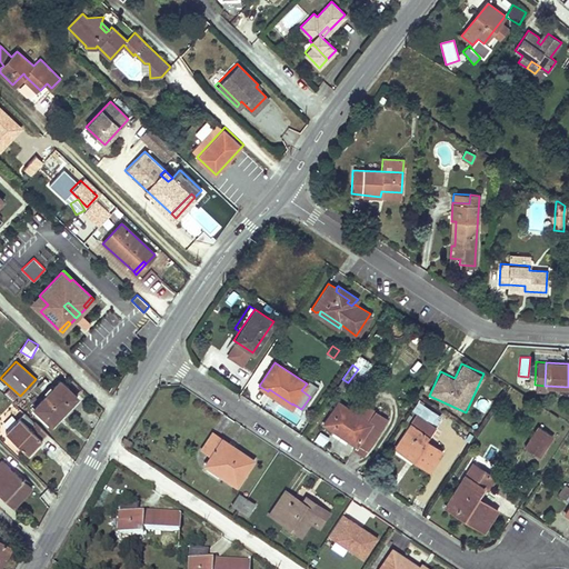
[(59,380),(33,408),(50,423),(76,397),(59,380)]
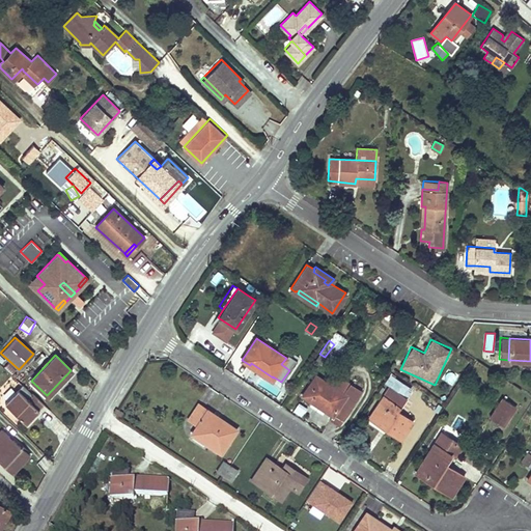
[(251,363),(250,365),(271,380),(273,378),(251,363)]
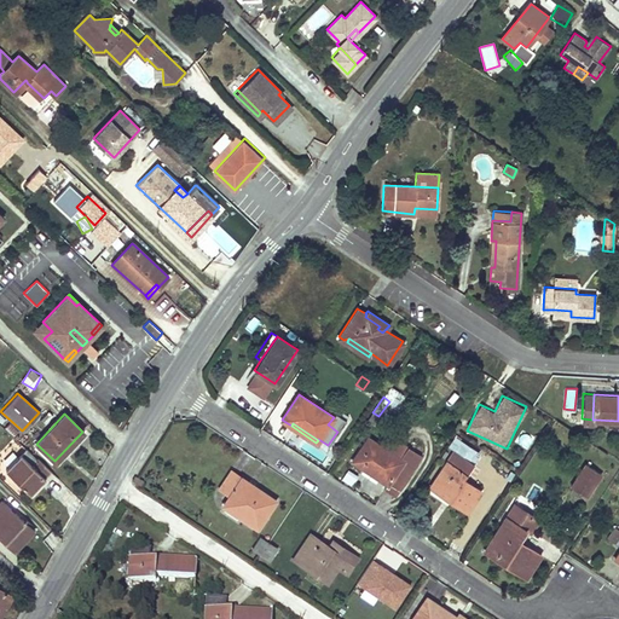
[(377,445),(399,460),(406,449),(385,434),(377,445)]
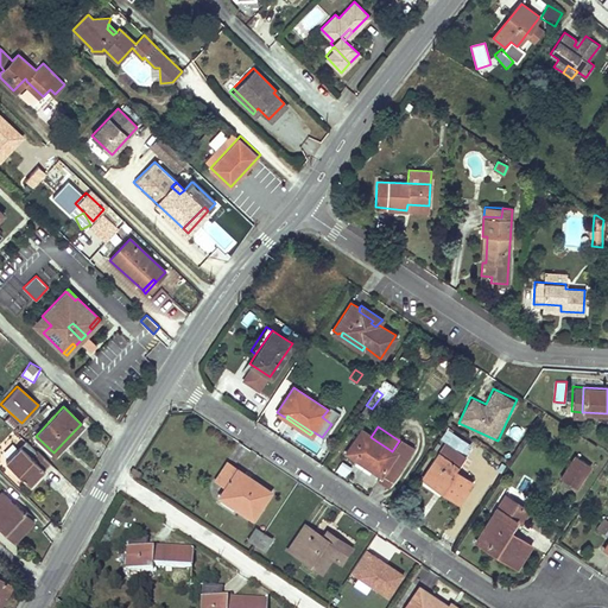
[(392,451),(371,437),(360,430),(346,453),(379,475),(377,479),(386,486),(404,460),(392,451)]
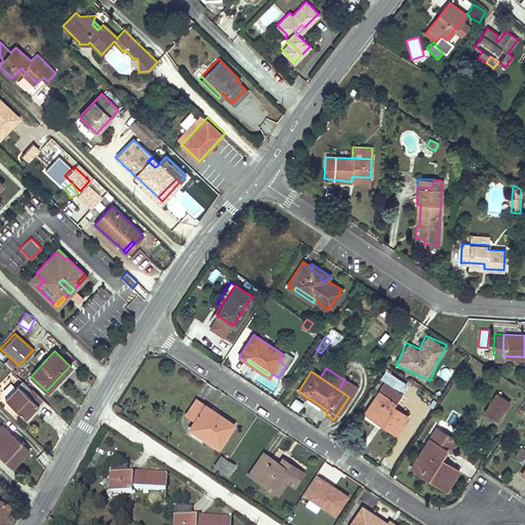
[(23,380),(22,380),(5,398),(26,417),(43,399),(32,388),(31,389),(23,380)]
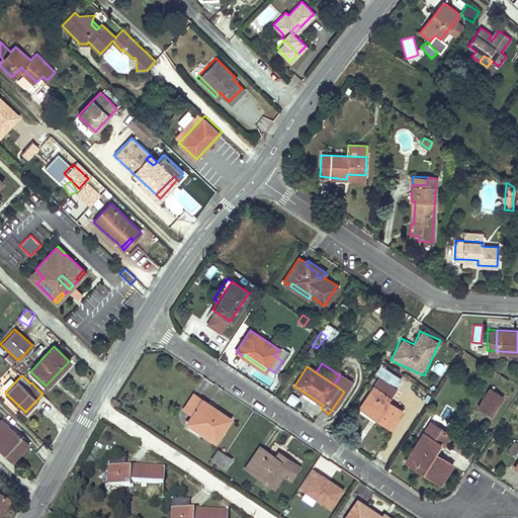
[(340,375),(334,384),(344,392),(350,382),(340,375)]
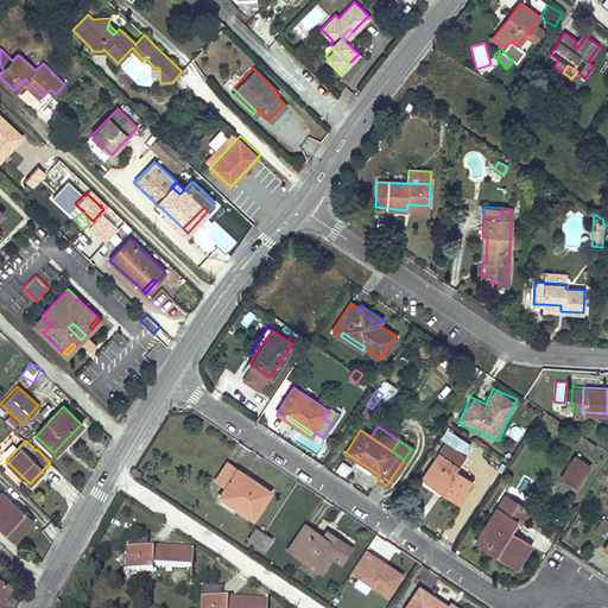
[(444,483),(441,489),(458,501),(472,482),(453,469),(462,455),(453,448),(445,443),(426,472),(444,483)]
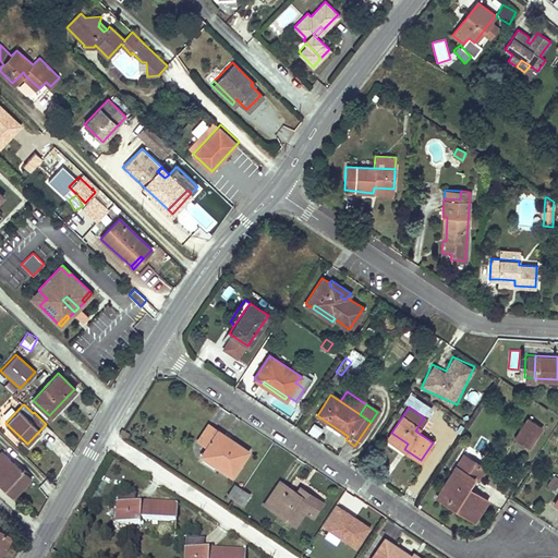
[(528,417),(514,438),(528,447),(542,426),(528,417)]
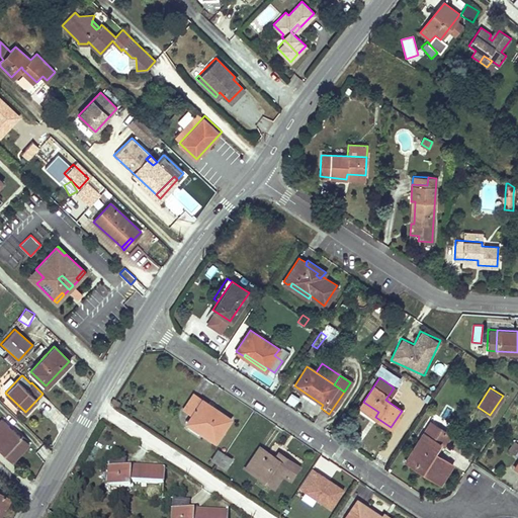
[(229,420),(207,406),(208,403),(193,393),(183,409),(191,414),(186,422),(214,441),(229,420)]
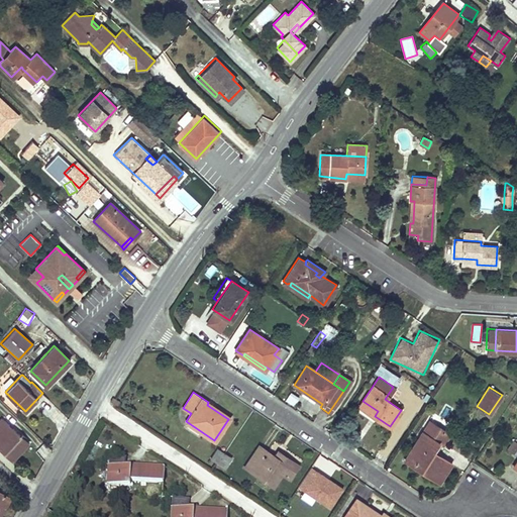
[(113,397),(111,401),(117,405),(119,401),(113,397)]
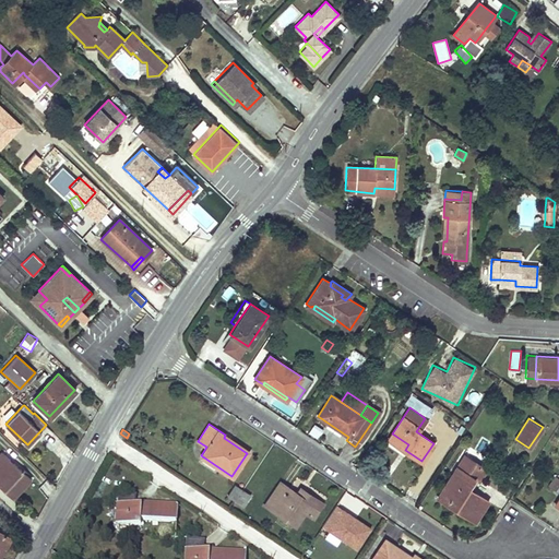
[(392,433),(389,439),(405,450),(408,444),(392,433)]
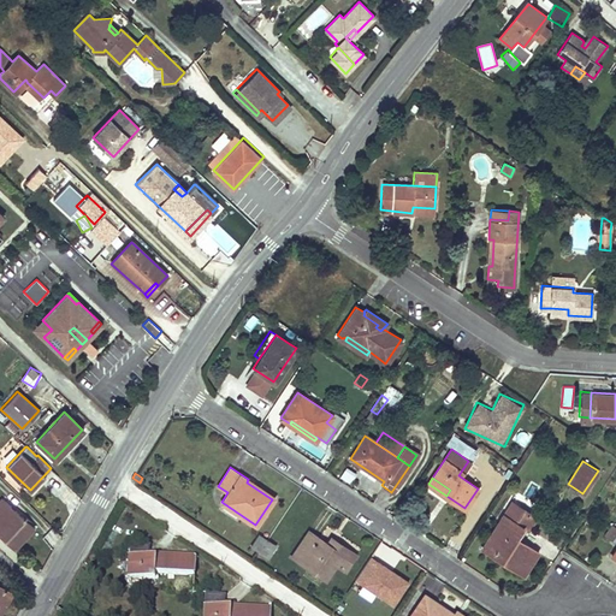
[(248,479),(247,483),(272,499),(273,497),(248,479)]
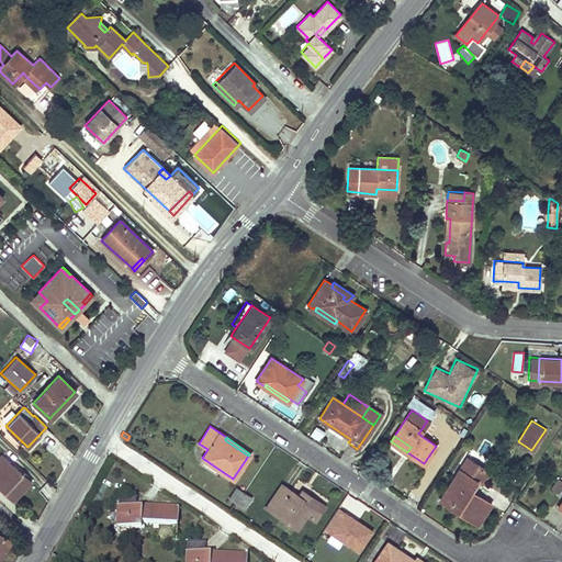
[(30,481),(1,454),(0,456),(0,489),(12,501),(30,481)]
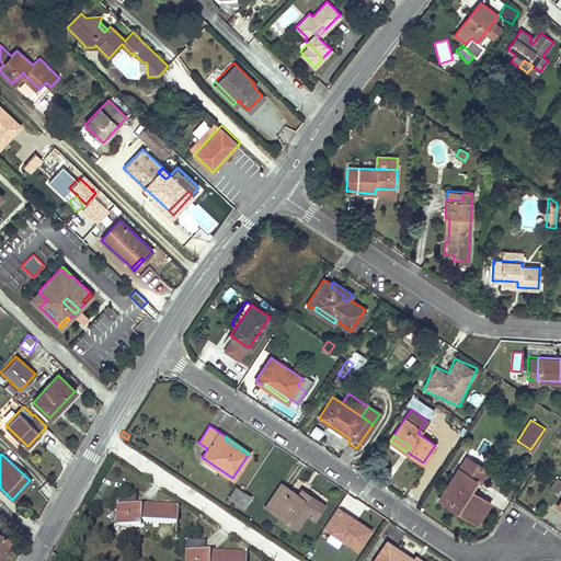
[(466,457),(439,500),(456,510),(458,507),(466,513),(465,515),(477,523),(490,502),(470,490),(476,480),(473,478),(481,466),(466,457)]
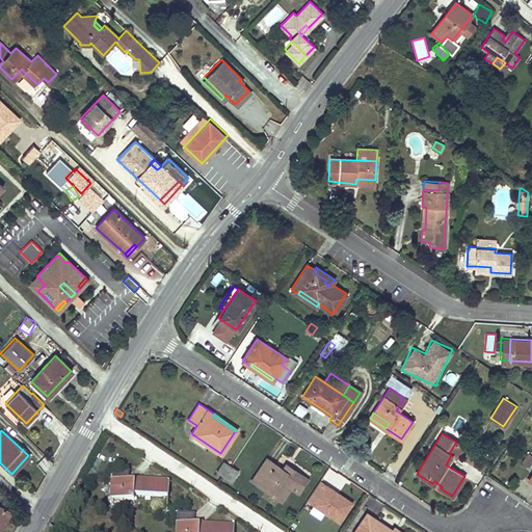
[(463,447),(456,442),(449,453),(451,455),(455,458),(463,447)]
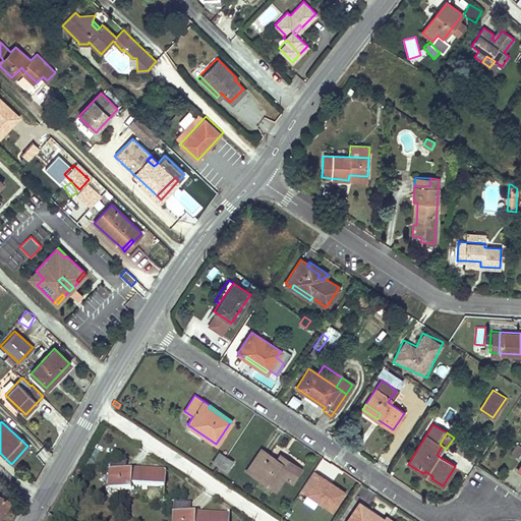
[(518,456),(520,451),(520,448),(517,445),(512,451),(518,456)]
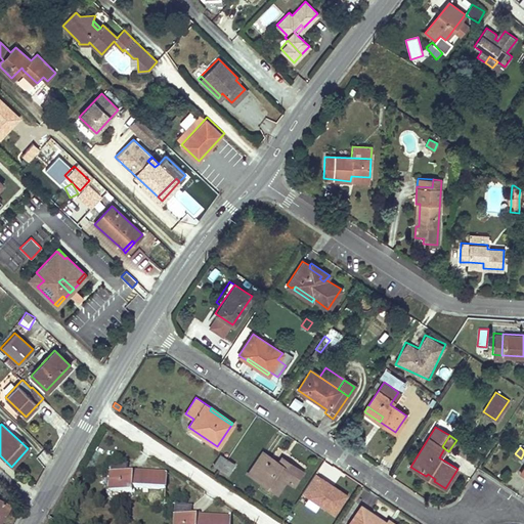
[(213,464),(220,468),(226,459),(219,453),(213,464)]
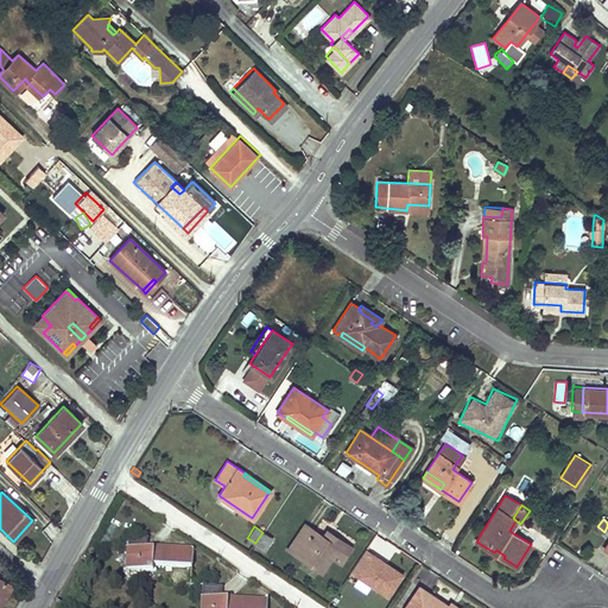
[(312,531),(304,526),(287,549),(321,570),(330,557),(342,539),(330,532),(327,538),(323,536),(314,530),(312,531)]
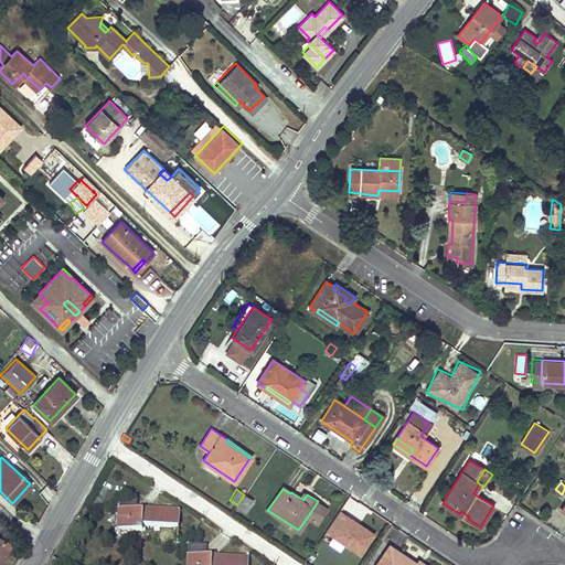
[(244,494),(237,504),(244,510),(252,499),(244,494)]
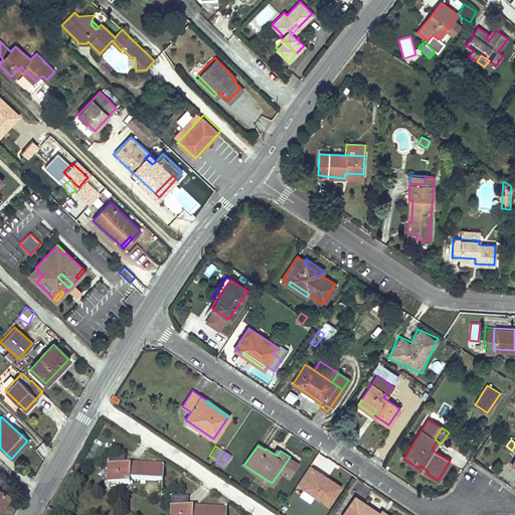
[(124,467),(125,464),(125,456),(110,455),(108,482),(130,483),(131,479),(162,481),(163,466),(130,465),(130,467),(124,467)]
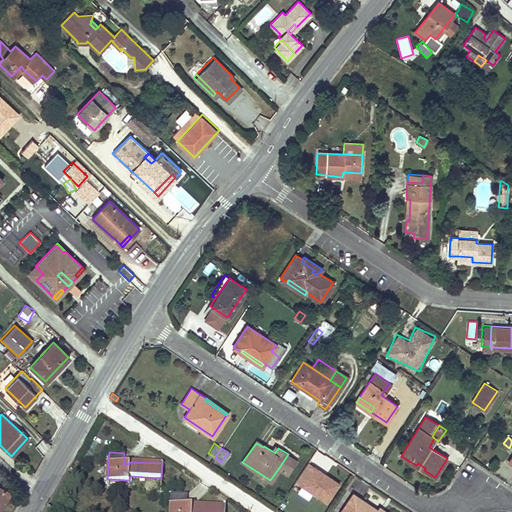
[(288,454),(278,469),(287,476),(297,461),(288,454)]
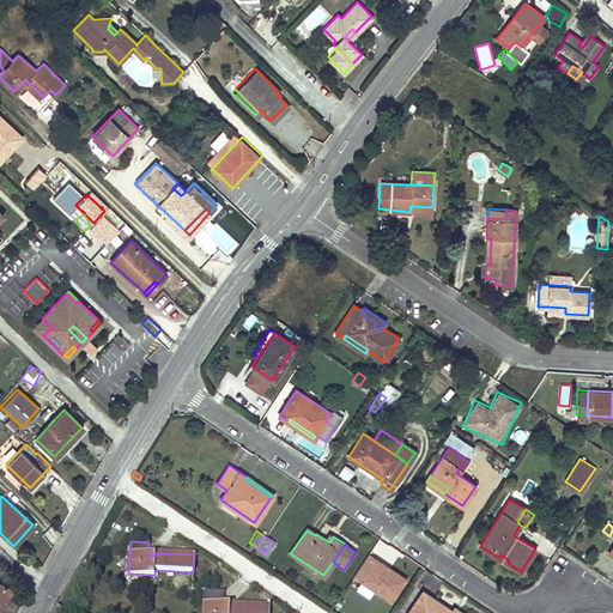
[(368,553),(353,580),(395,604),(410,577),(368,553)]
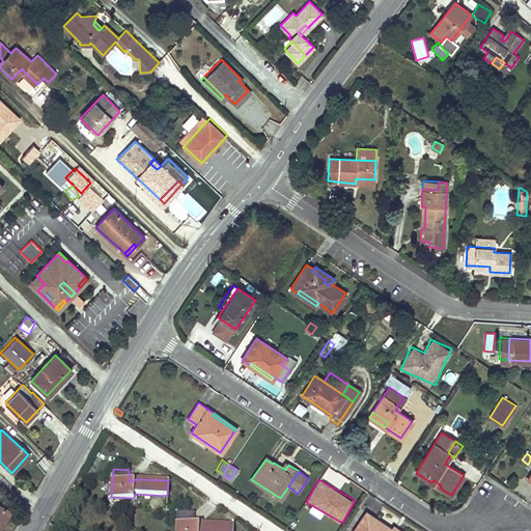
[(0,528),(10,510),(0,503),(0,528)]
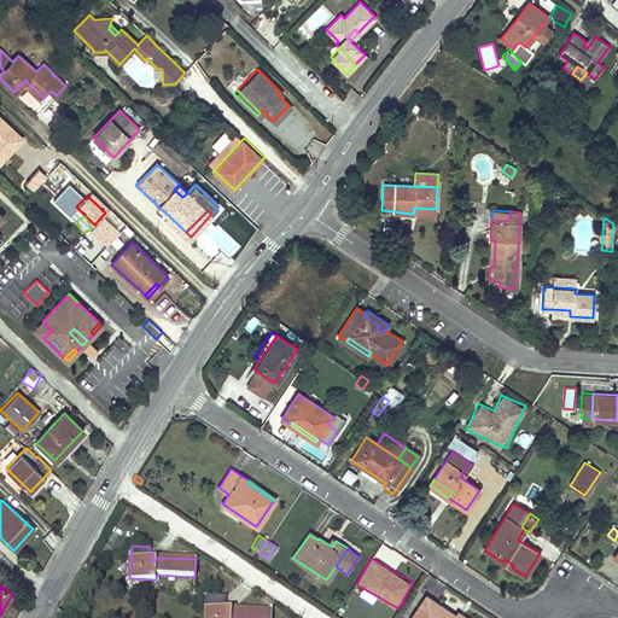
[(207,596),(205,617),(270,617),(272,610),(232,608),(232,611),(225,611),(225,607),(225,598),(207,596)]
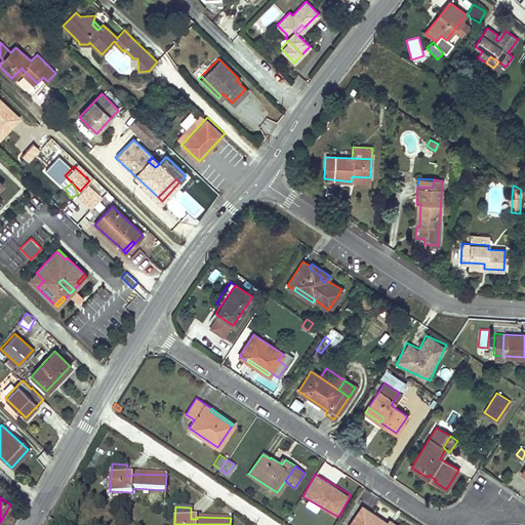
[(350,524),(389,524),(387,523),(362,507),(350,524)]
